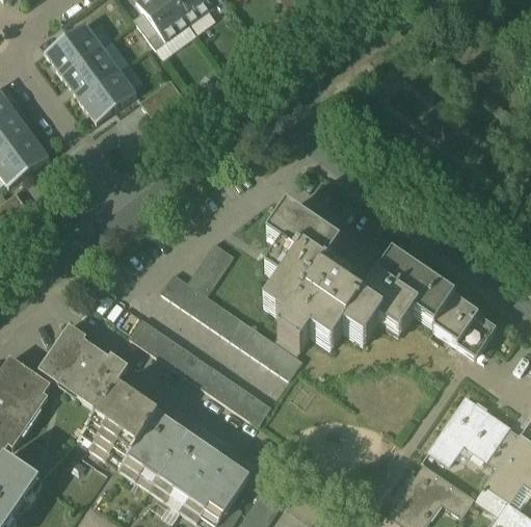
[(165,43),(188,26),(169,0),(138,0),(135,2),(142,12),(165,43)]
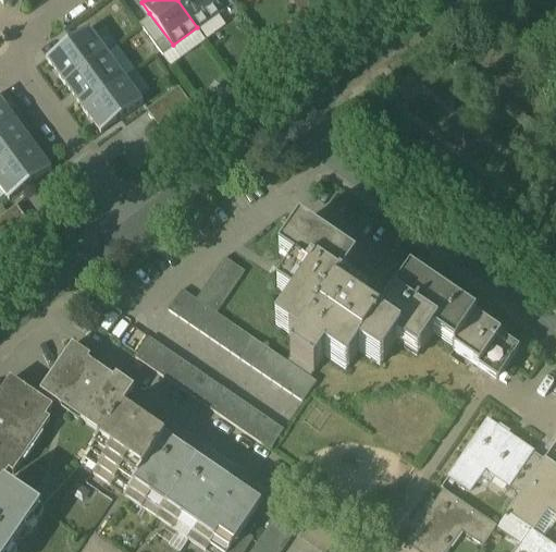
[(177,0),(197,27),(221,9),(214,0),(177,0)]
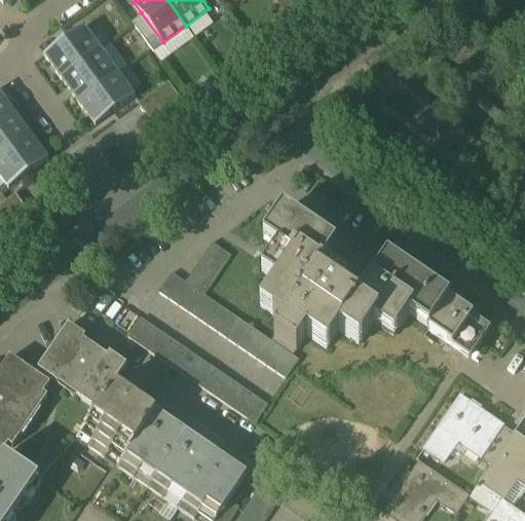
[(202,0),(209,8),(220,1),(219,0),(202,0)]
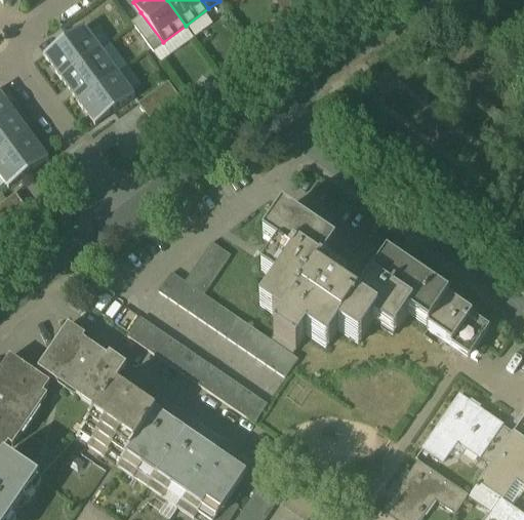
[(153,49),(163,42),(140,12),(131,20),(153,49)]
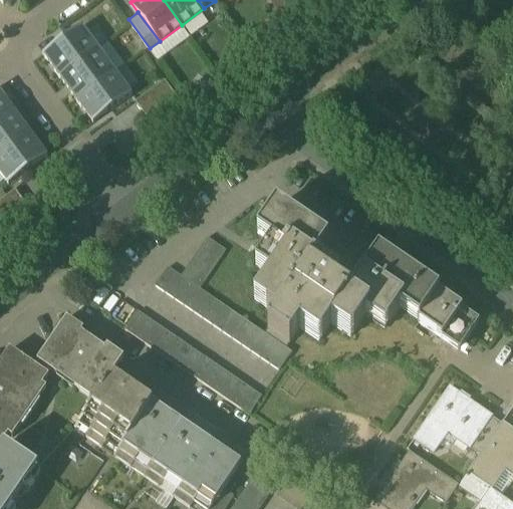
[(42,52),(59,75),(98,47),(81,24),(60,39),(62,41),(46,53),(44,50),(42,52)]
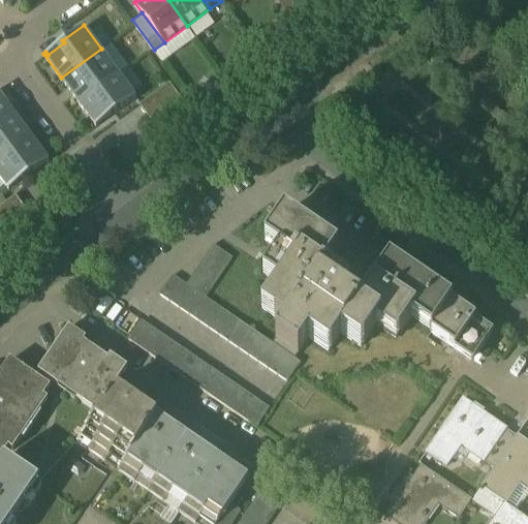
[(118,71),(101,49),(61,78),(62,79),(67,75),(83,96),(78,99),(79,101),(118,71)]
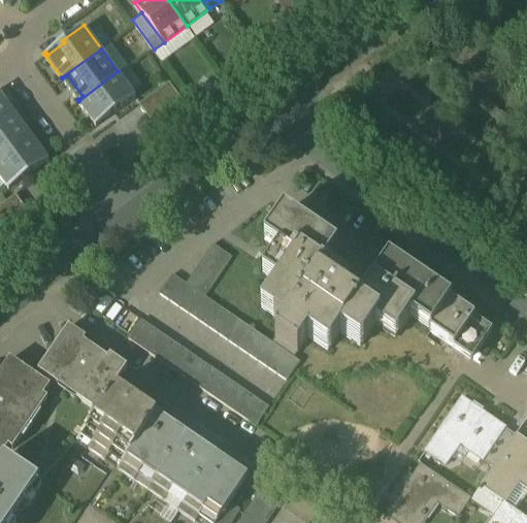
[(135,95),(118,71),(78,101),(95,125),(98,123),(96,120),(111,108),(114,110),(135,95)]
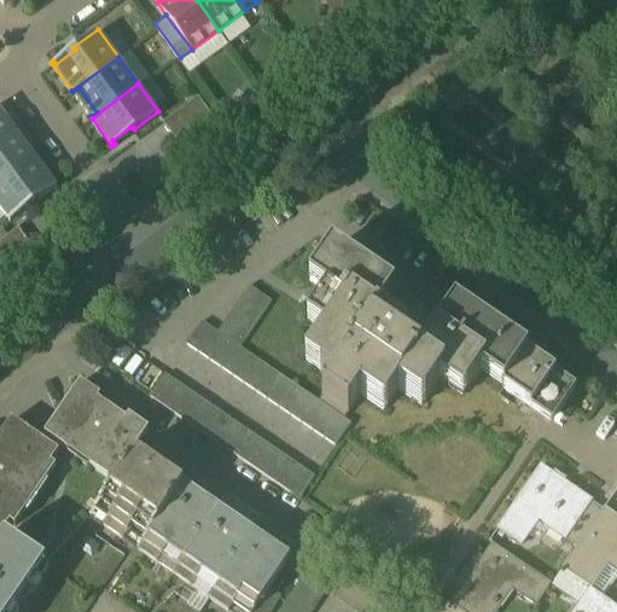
[(261,95),(249,85),(237,99),(249,110),(261,95)]
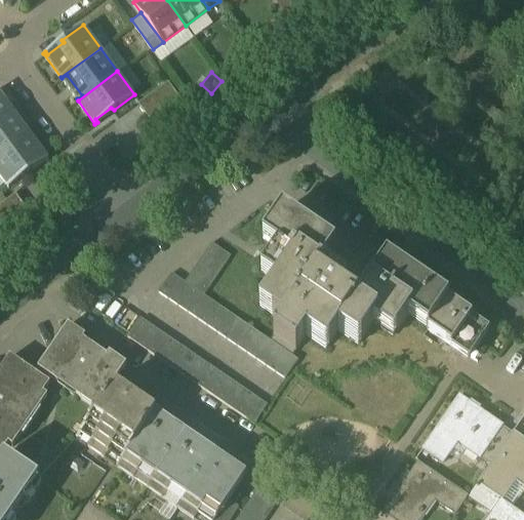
[(0,118),(14,108),(0,88),(0,86),(6,82),(3,78),(0,80),(0,118)]
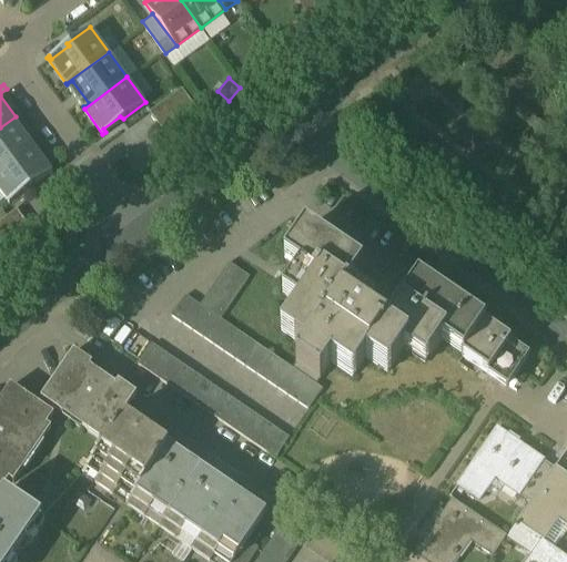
[(0,167),(34,144),(16,116),(0,128),(0,167)]
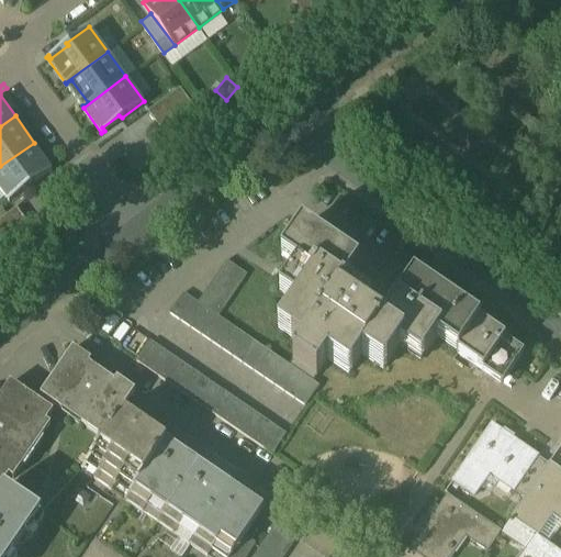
[(34,143),(0,166),(0,189),(10,203),(63,166),(59,163),(53,167),(34,143)]
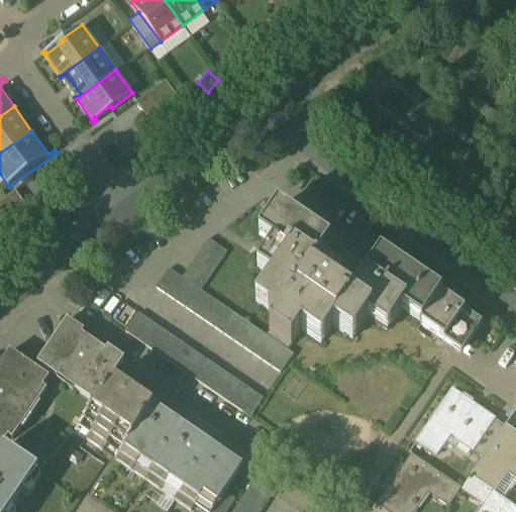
[(336,317),(350,296),(335,286),(340,279),(327,270),(341,249),(278,205),(262,228),(277,238),(261,262),(275,271),(259,295),(271,304),(268,308),(278,315),(270,327),(291,342),(305,322),(323,335),(336,317)]
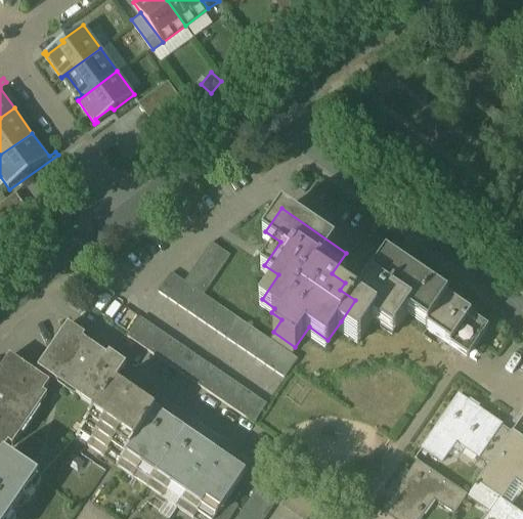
[(203,292),(229,252),(210,239),(182,277),(203,292)]
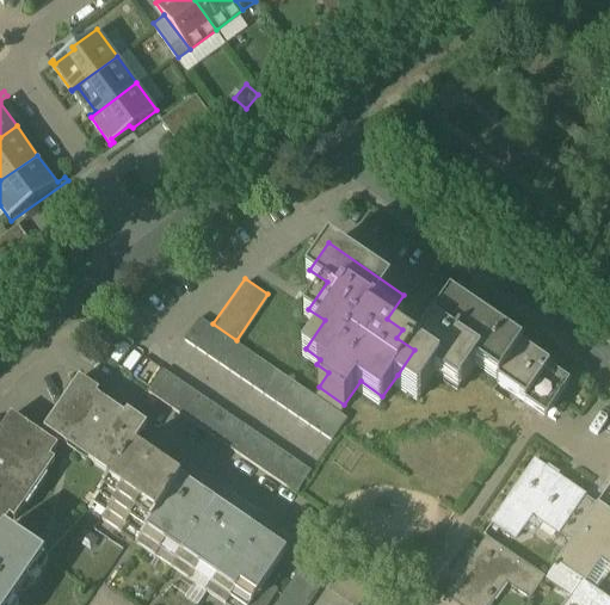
[(414,350),(398,375),(420,390),(438,364),(461,381),(474,362),(498,377),(497,380),(525,400),(546,413),(568,380),(521,346),(522,345),(450,295),(436,315),(443,321),(420,355),(414,350)]
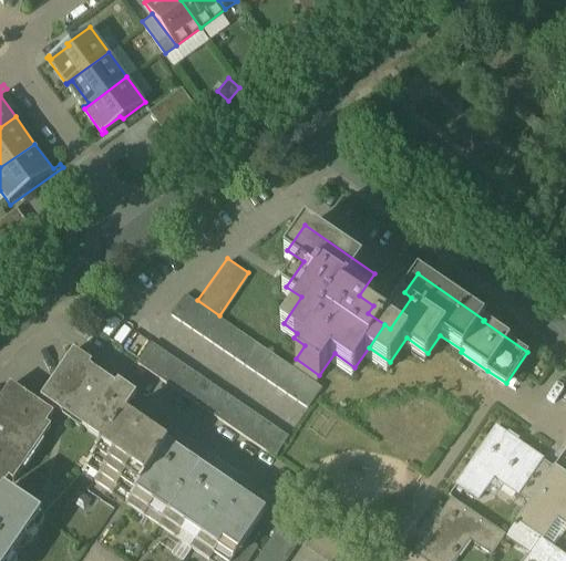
[(170,311),(308,405),(322,384),(219,315),(197,300),(183,291),(170,311)]
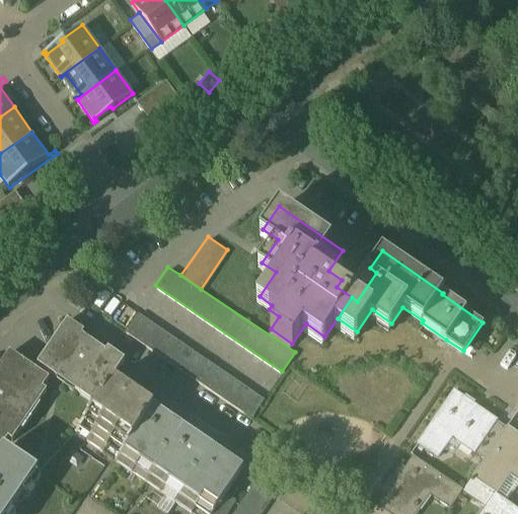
[(264,396),(137,310),(124,328),(250,417),(264,396)]
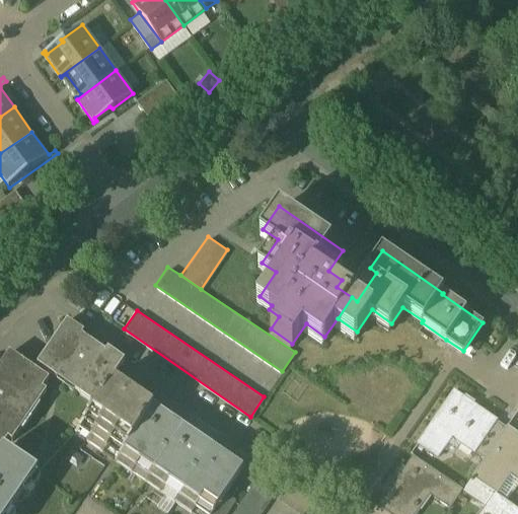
[(83,329),(67,318),(37,362),(94,401),(106,383),(120,364),(124,358),(107,347),(105,350),(81,334),(83,329)]
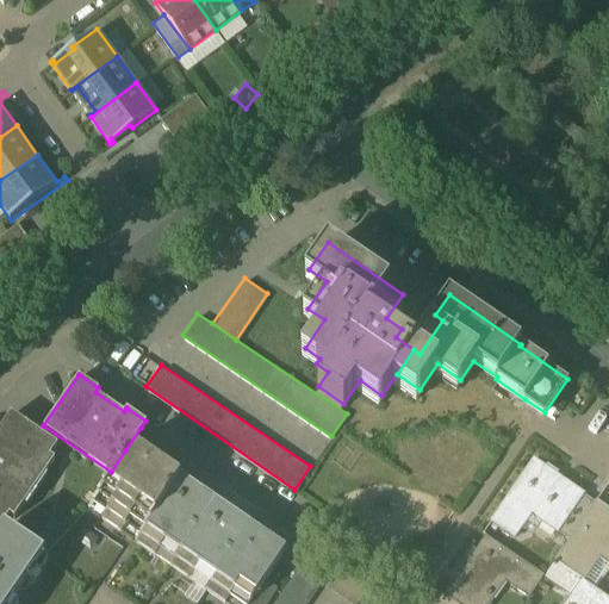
[(11,412),(0,428),(0,433),(0,522),(1,523),(8,512),(14,516),(54,458),(49,454),(56,443),(11,412)]
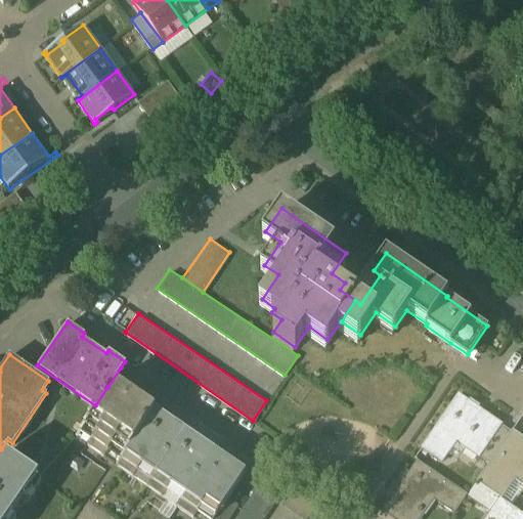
[(121,368),(107,387),(119,395),(124,388),(132,376),(121,368)]
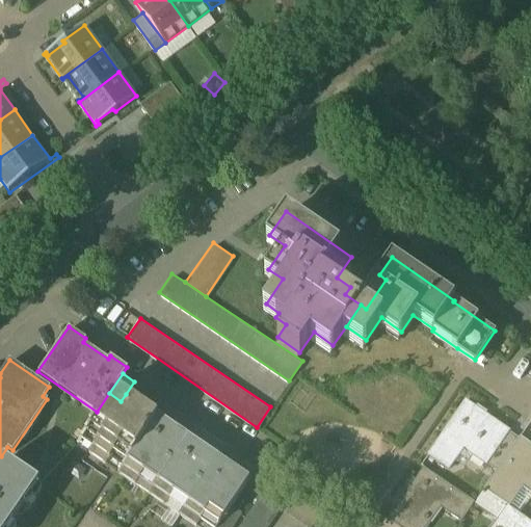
[(121,401),(109,393),(97,412),(76,443),(118,472),(152,422),(141,415),(145,407),(126,394),(121,401)]
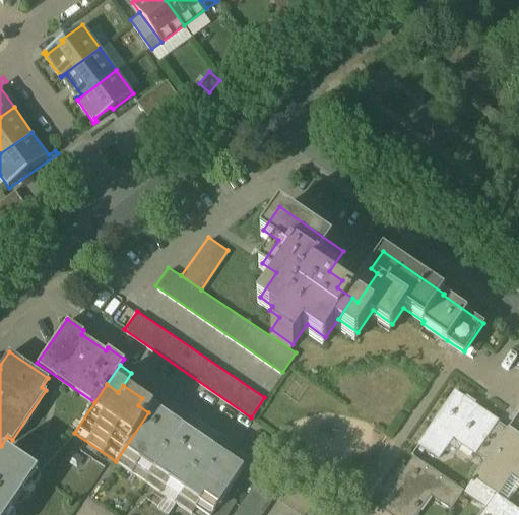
[(142,398),(138,405),(148,412),(153,405),(163,393),(151,386),(142,398)]
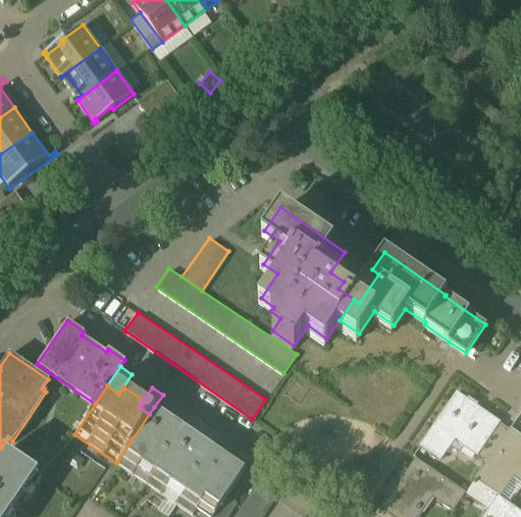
[(499,421),(456,392),(419,445),(437,457),(452,436),(475,454),(476,453),(499,421)]
